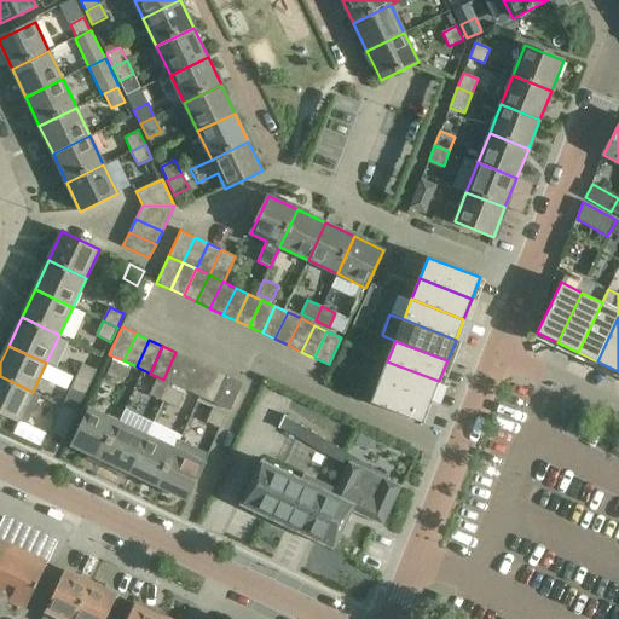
[(177,386),(189,358),(175,352),(163,380),(172,383),(177,386)]
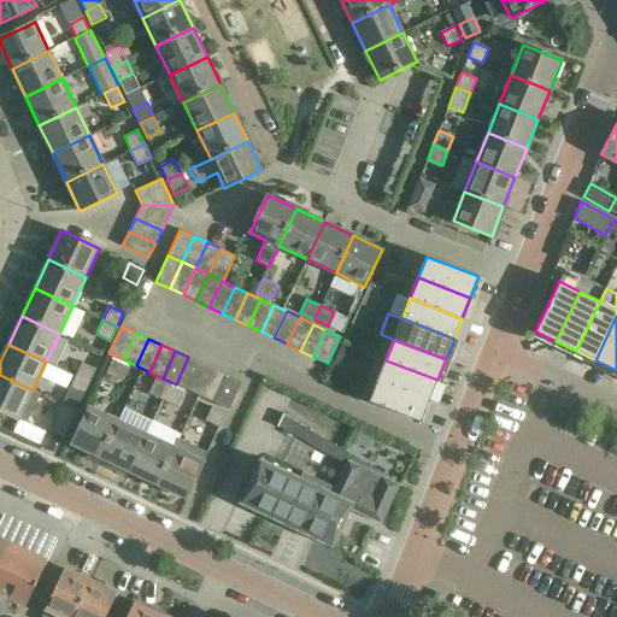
[(188,391),(201,363),(188,357),(176,385),(188,391)]
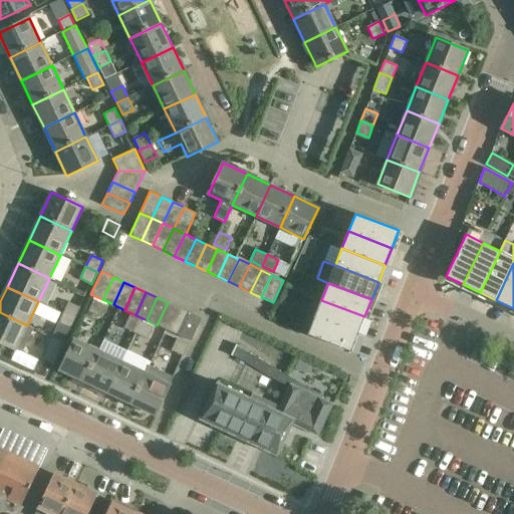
[(105,305),(94,299),(88,311),(100,317),(105,305)]
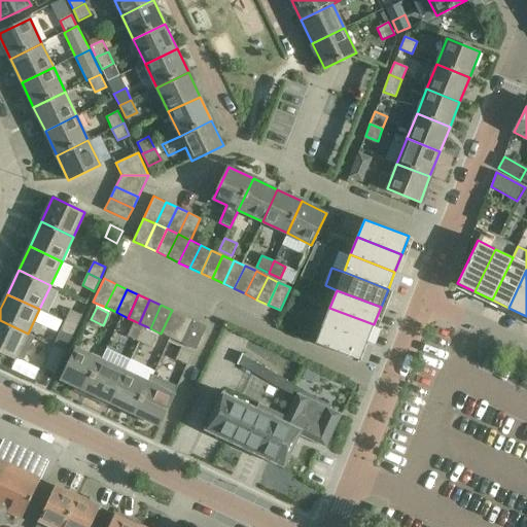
[(374,324),(329,308),(322,325),(366,343),(374,324)]
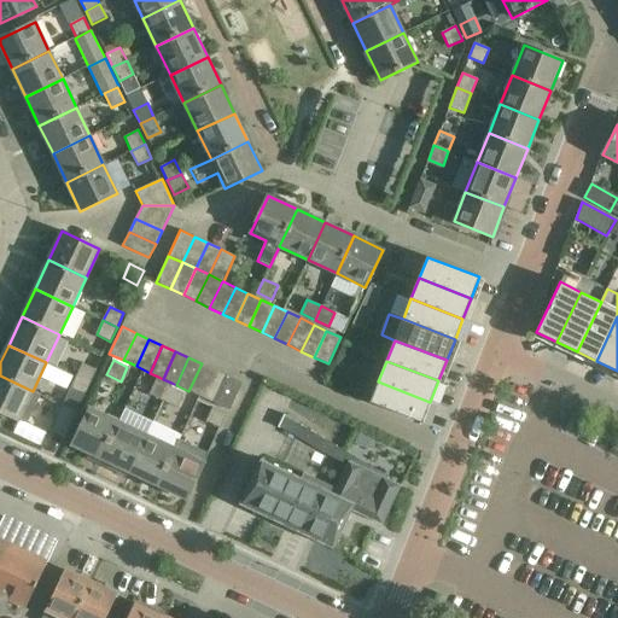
[(82,363),(76,377),(91,384),(97,369),(82,363)]
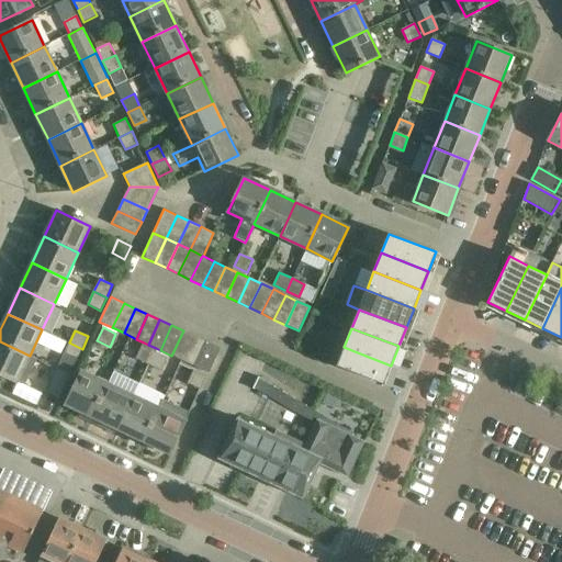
[(183,330),(171,356),(183,361),(195,337),(183,330)]
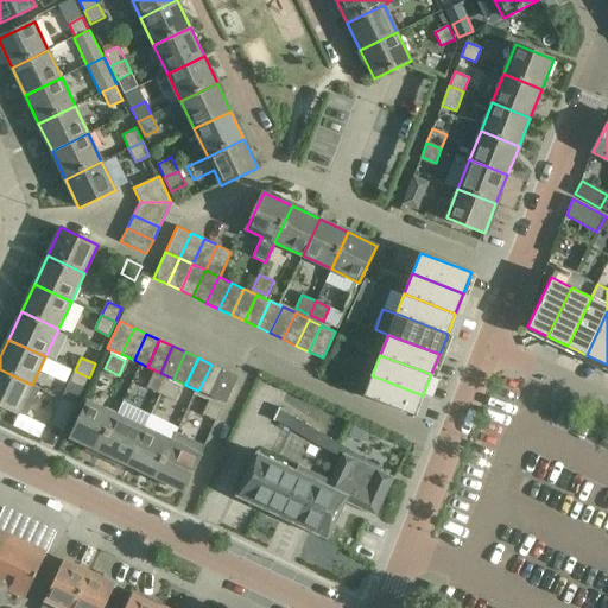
[(211,397),(225,371),(211,365),(198,391),(211,397)]
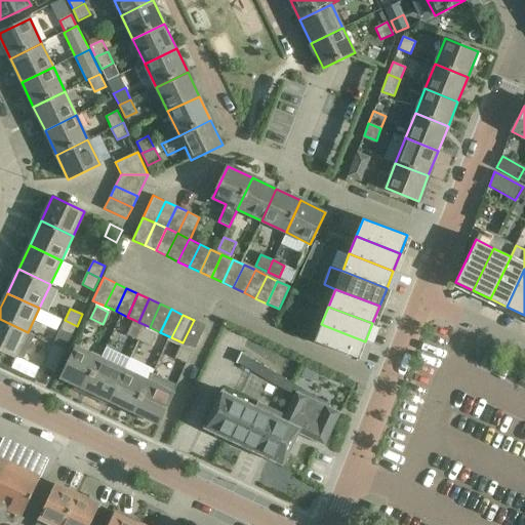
[(28,332),(0,319),(0,349),(19,359),(24,358),(35,335),(28,332)]
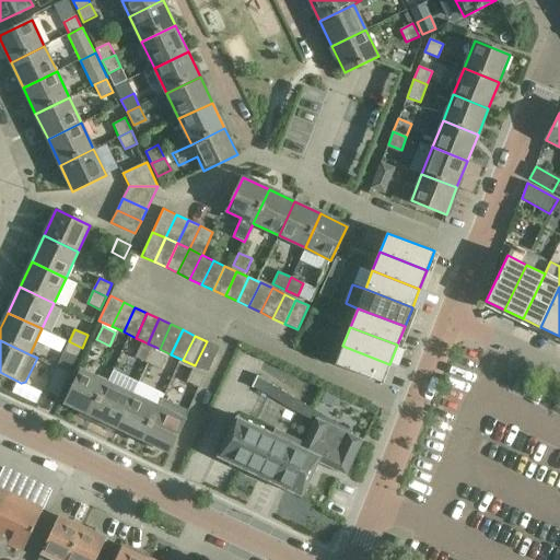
[(82,348),(69,341),(58,365),(70,372),(82,348)]
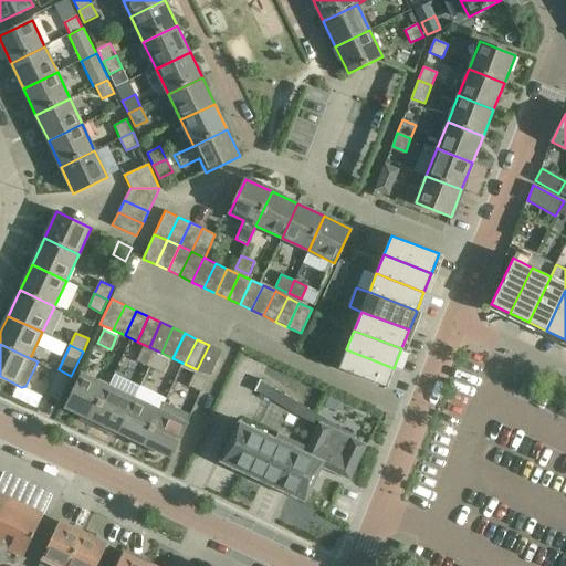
[(149,367),(156,355),(157,350),(149,347),(145,345),(137,362),(149,367)]
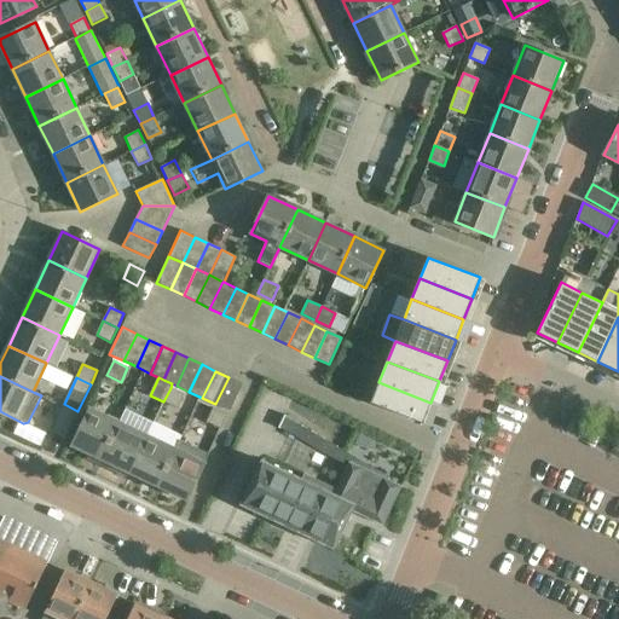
[(229,377),(215,404),(230,411),(242,383),(229,377)]
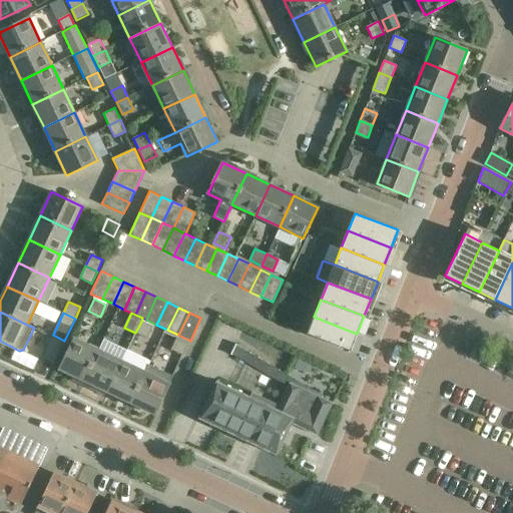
[(357,334),(314,317),(308,334),(351,351),(357,334)]
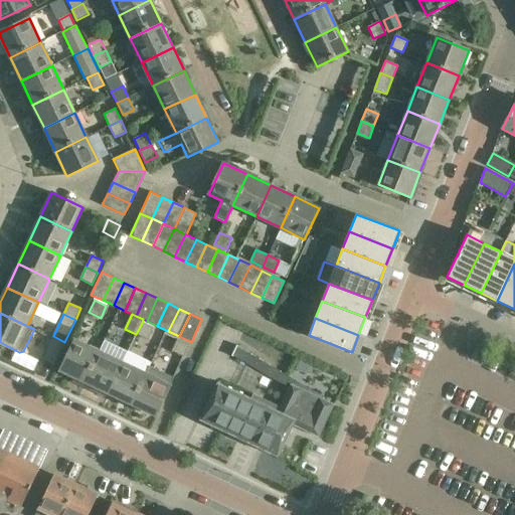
[(142,323),(136,334),(148,340),(153,328),(142,323)]
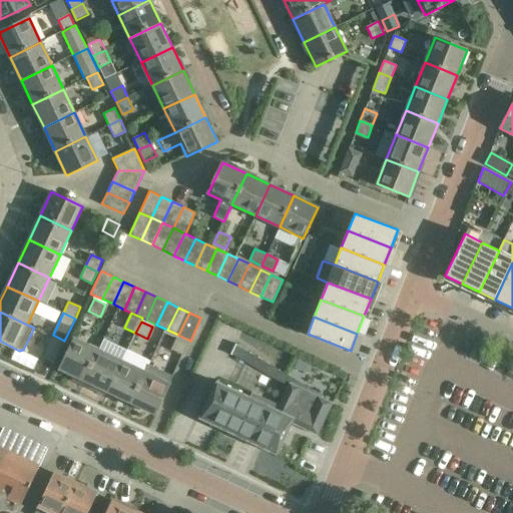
[(42,358),(53,364),(64,342),(52,336),(42,358)]
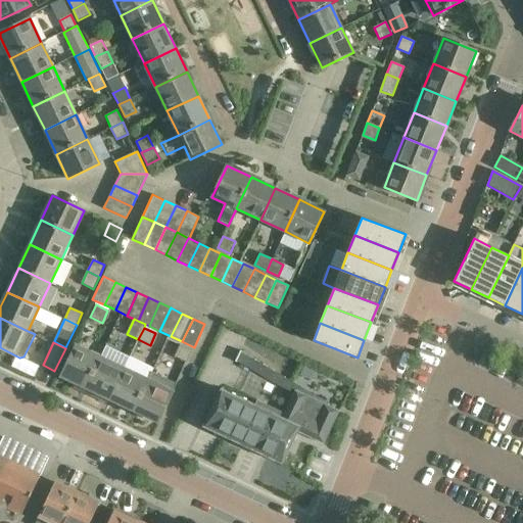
[(187,363),(192,350),(180,344),(175,357),(187,363)]
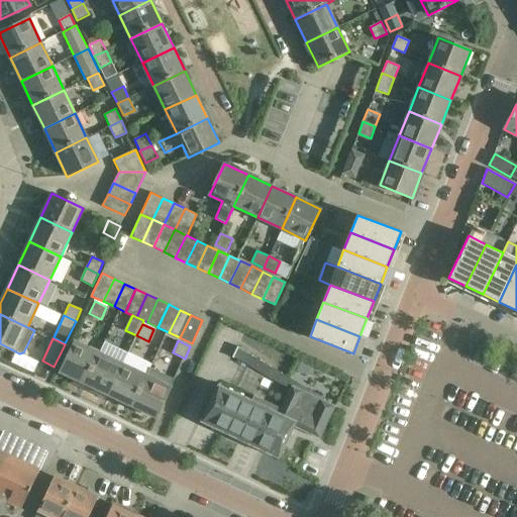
[(85,384),(99,352),(75,341),(61,373),(85,384)]
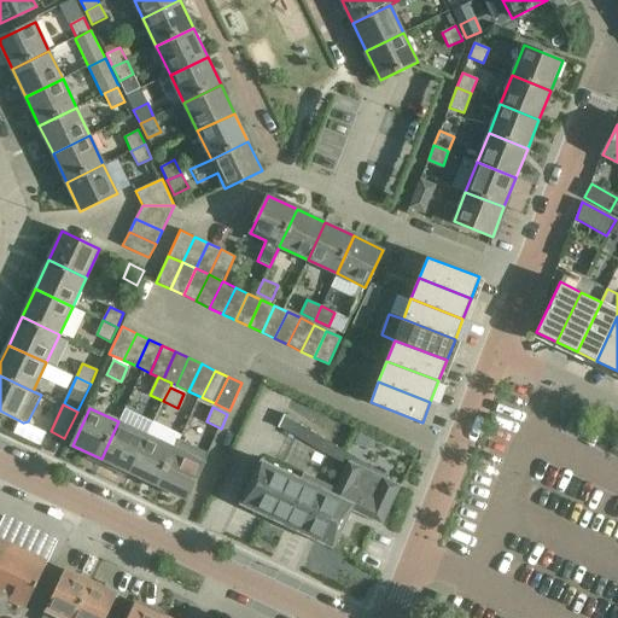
[(129,472),(147,435),(118,421),(101,459),(129,472)]
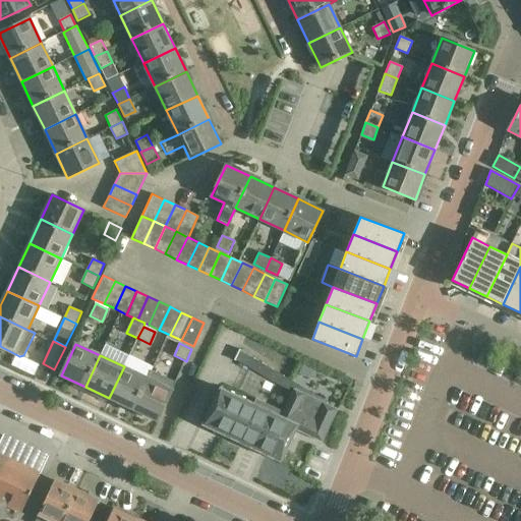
[(303,363),(299,374),(310,380),(314,369),(303,363)]
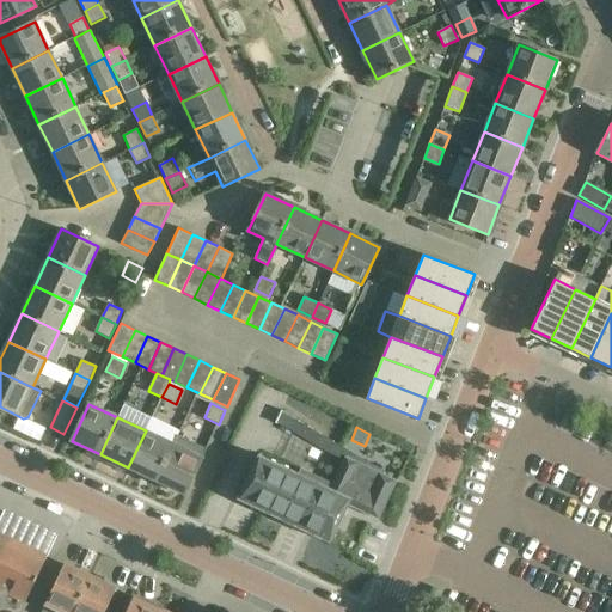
[(173,445),(146,430),(128,467),(157,481),(173,445)]
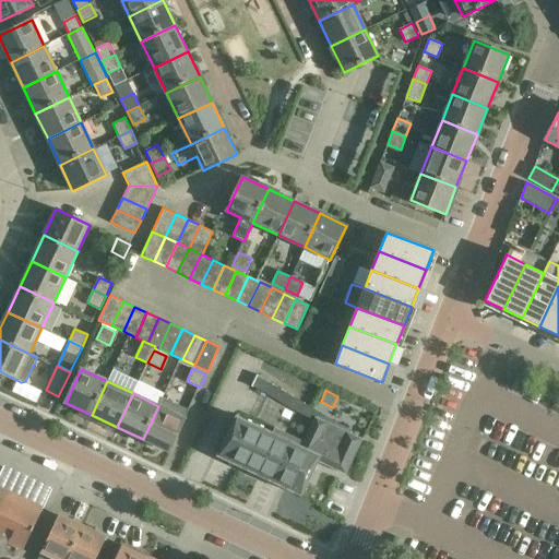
[(163,397),(158,406),(143,439),(169,452),(189,411),(163,397)]
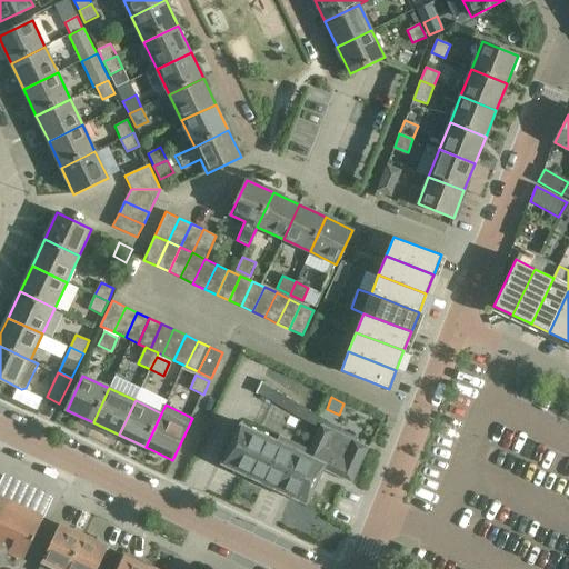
[(307,455),(240,423),(221,465),(307,505),(323,470),(327,463),(307,455)]
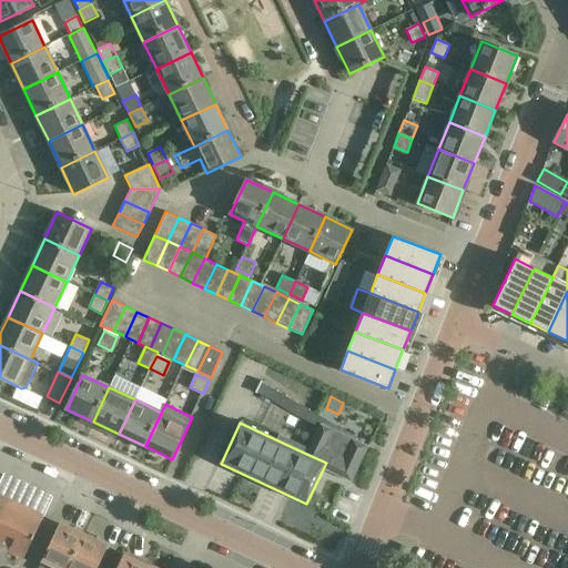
[(368,446),(321,424),(306,454),(326,463),(323,469),(352,483),(368,446)]
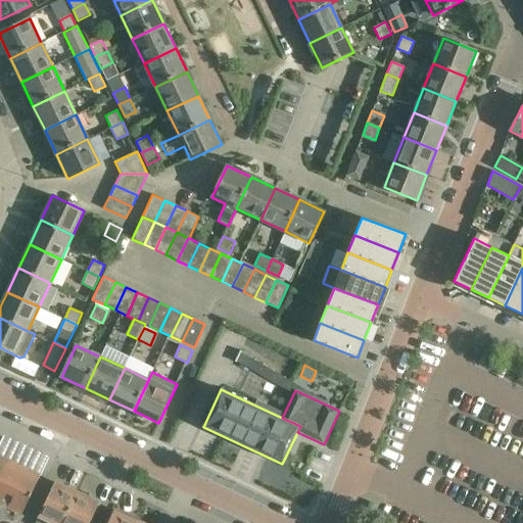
[(0,502),(17,465),(0,457),(0,502)]
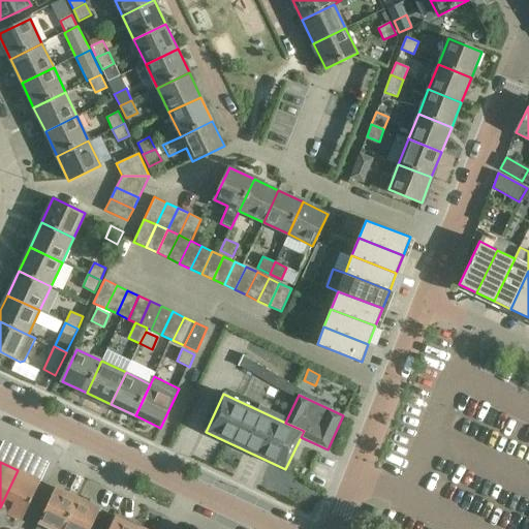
[(18,470),(0,507),(0,508),(22,520),(40,481),(18,470)]
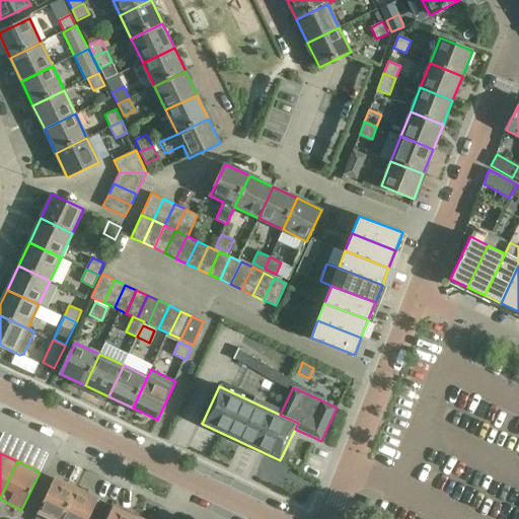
[(55,518),(62,518),(76,490),(55,478),(39,512),(55,518)]
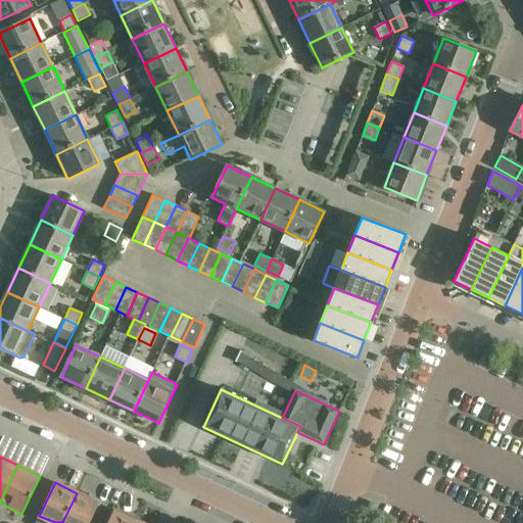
[(90,522),(99,504),(77,493),(62,522),(90,522)]
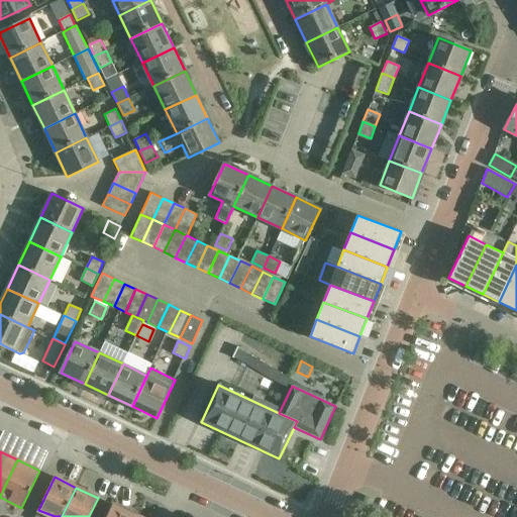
[(133,516),(134,515),(113,505),(106,516),(133,516)]
